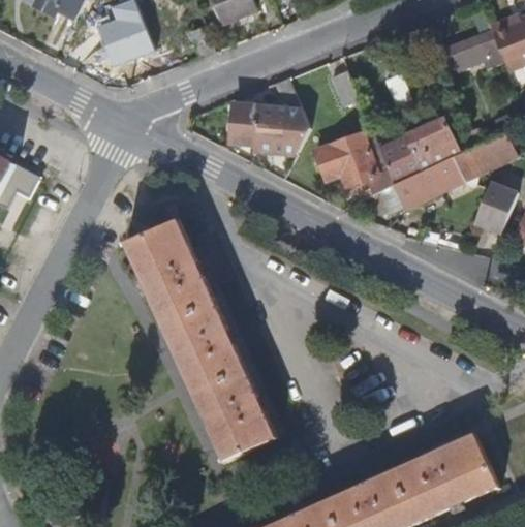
[(23,0),(55,17),(57,12),(71,20),(81,0),(23,0)]
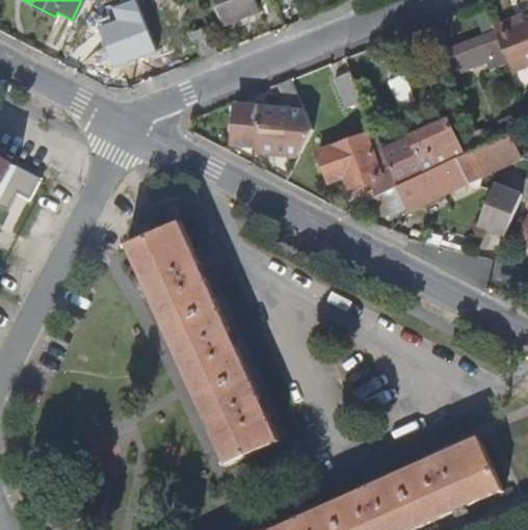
[(256,6),(253,0),(216,0),(225,20),(256,6)]
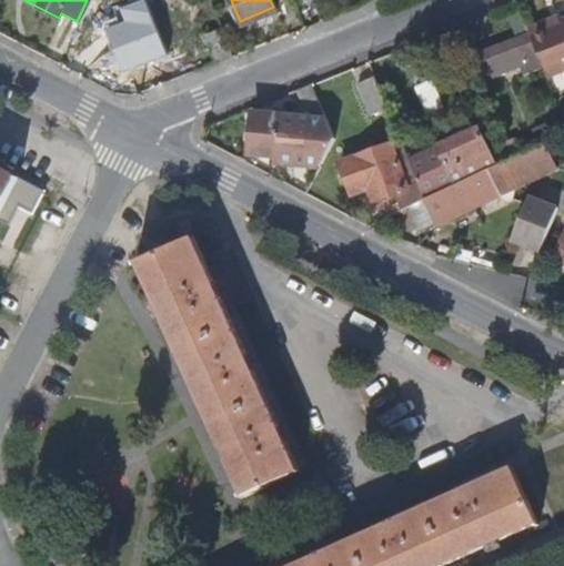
[(542,19),(524,26),(526,32),(536,57),(541,67),(543,71),(563,62),(563,14),(555,19),(544,23),(542,19)]
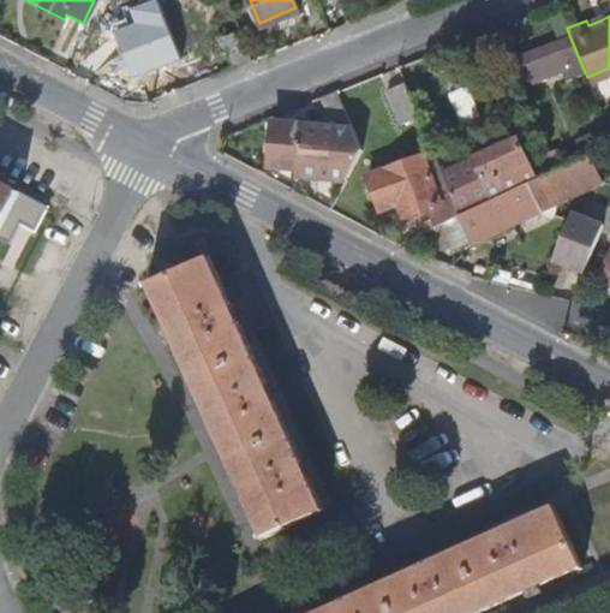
[(588,25),(600,21),(598,16),(586,21),(588,25)]
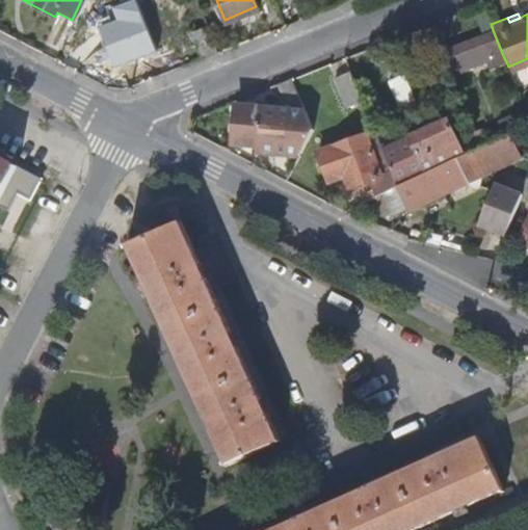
[(484,61),(502,53),(493,30),(438,53),(448,76),(484,61)]
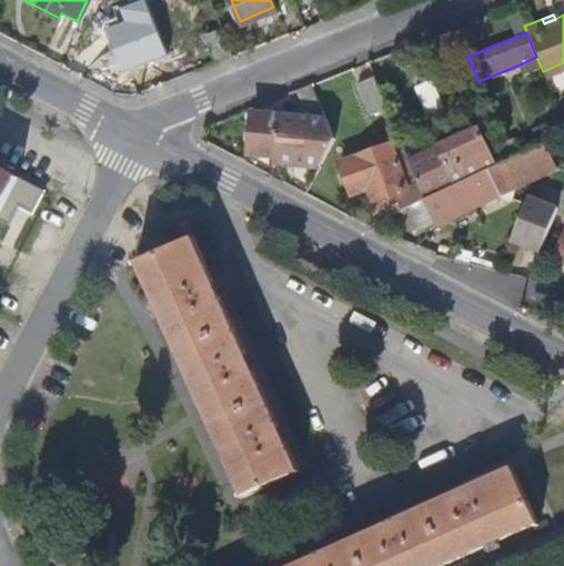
[(541,67),(536,57),(517,66),(521,76),(541,67)]
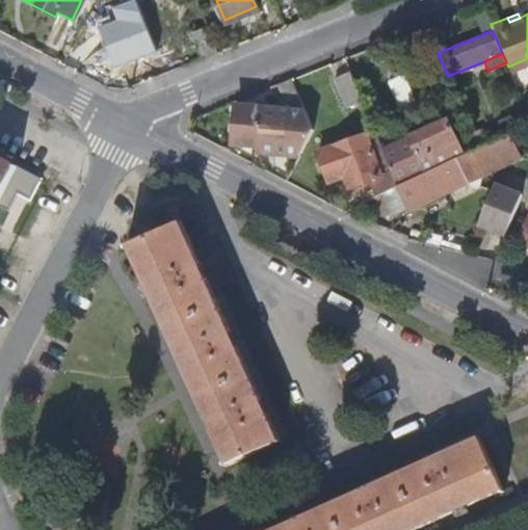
[(361,101),(349,72),(334,78),(346,107),(361,101)]
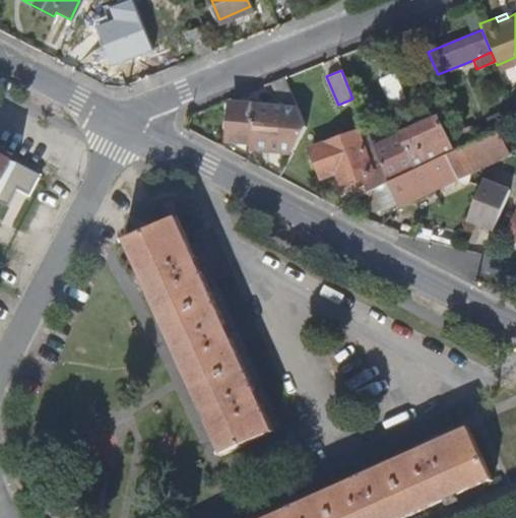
[(281,77),(266,83),(276,110),(230,105),(227,139),(249,140),(249,150),(291,154),(304,130),(281,77)]
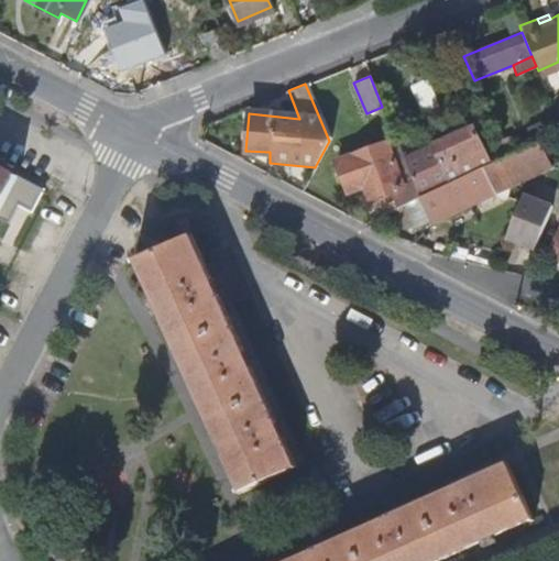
[(525,128),(533,143),(545,138),(556,132),(548,116),(525,128)]
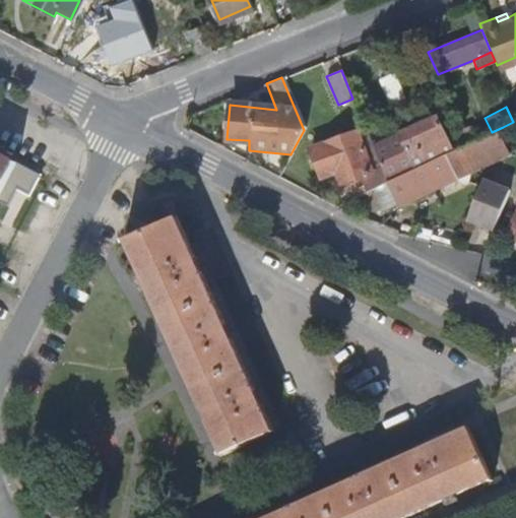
[(460,146),(457,139),(422,156),(418,149),(444,136),(434,114),(388,136),(371,144),(383,174),(386,182),(458,147),(460,146)]
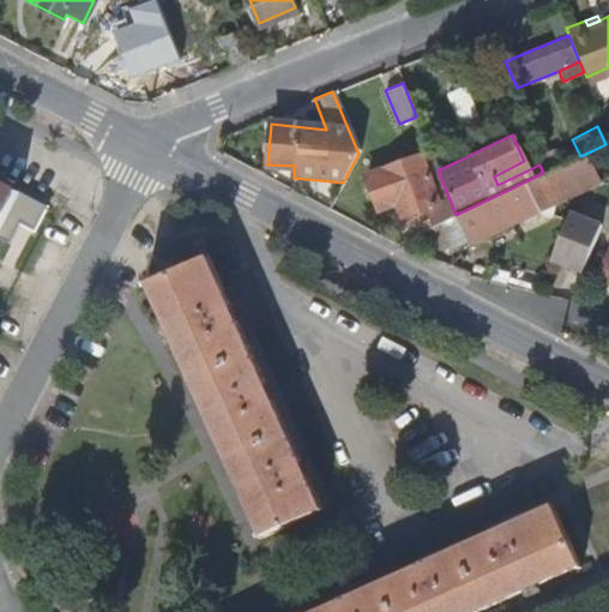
[(429,205),(436,223),(453,216),(456,215),(452,205),(438,171),(429,149),(369,175),(384,209),(402,201),(408,215),(429,205)]
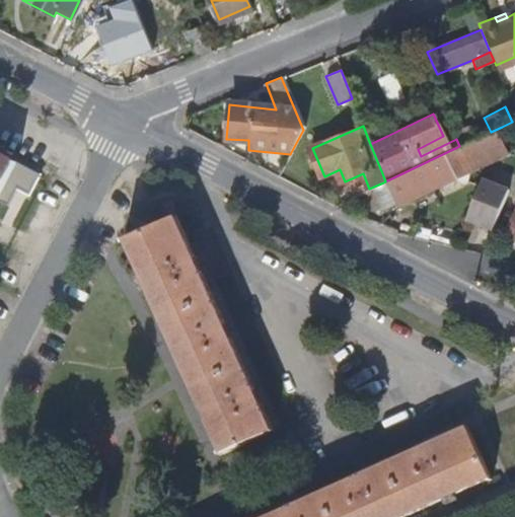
[(457,147),(467,171),(507,152),(501,139),(506,135),(502,127),(491,132),(459,146),(457,147)]
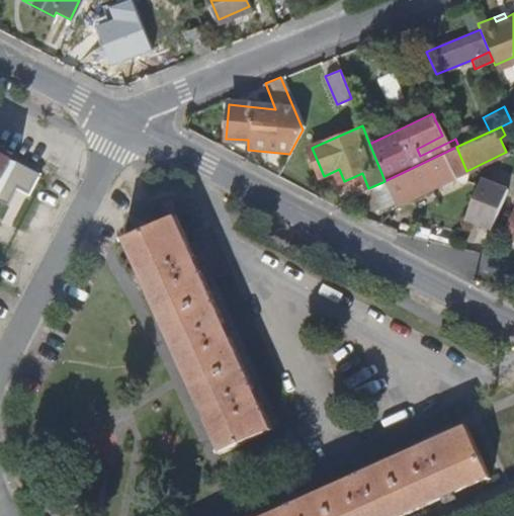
[(466,171),(456,147),(384,181),(382,182),(394,205),(466,171)]
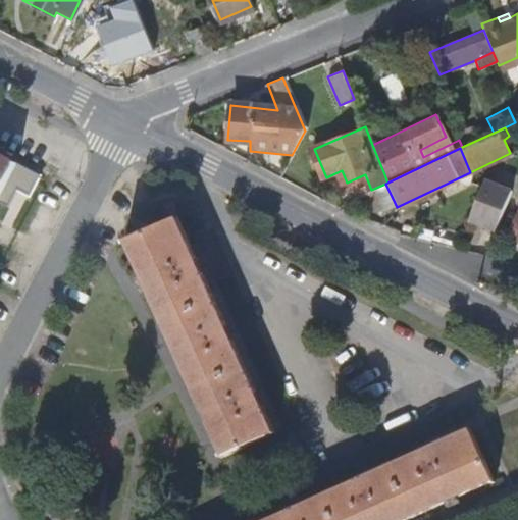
[(0,179),(10,160),(0,155),(0,179)]
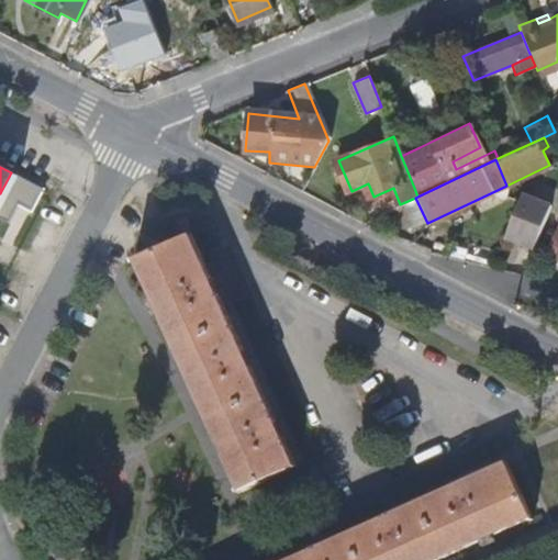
[(548,205),(520,193),(501,236),(529,248),(548,205)]
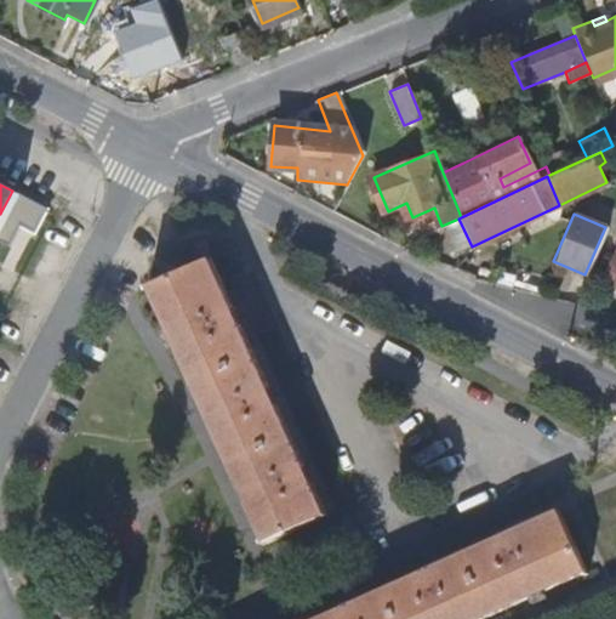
[(615,239),(598,282),(615,289),(615,239)]
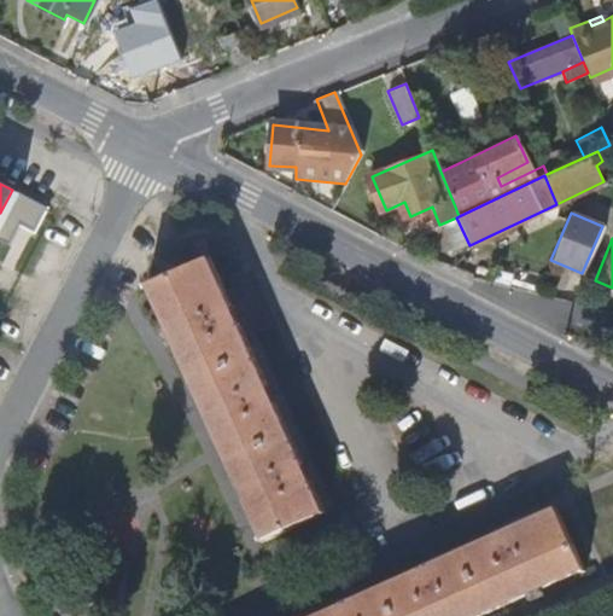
[(206,257),(144,286),(217,454),(257,542),(321,513),(206,257)]
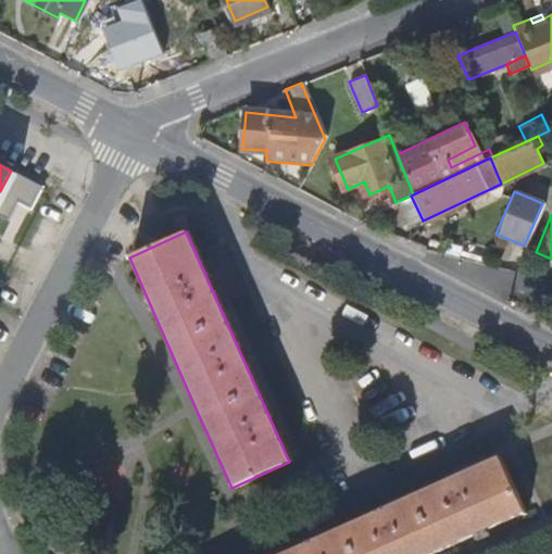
[(430,553),(521,514),(497,457),(278,553),(430,553)]
